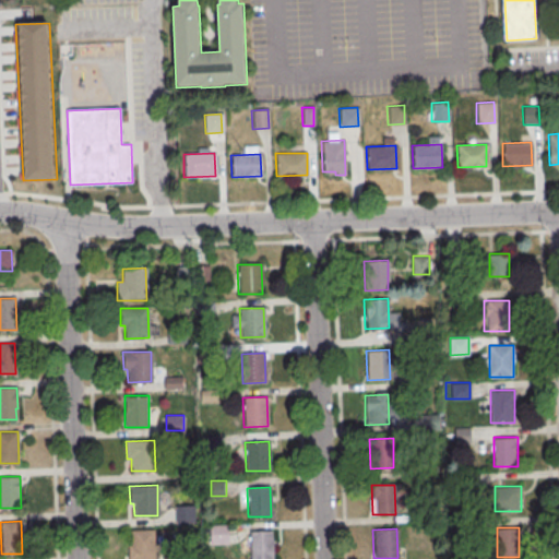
[(126,558),(154,558),(154,531),(130,531),(130,544),(126,544),(126,558)]
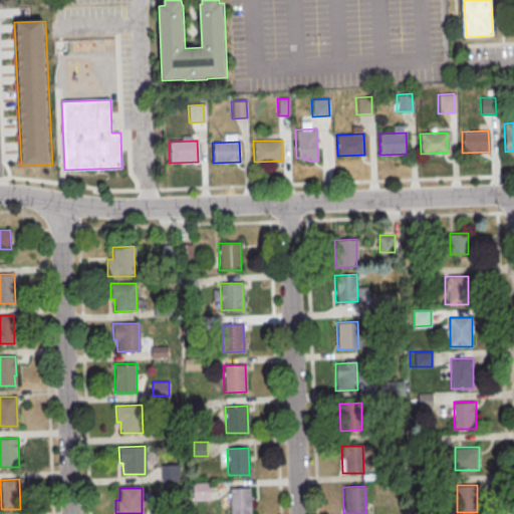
[(229,513),(229,489),(251,488),(251,513),(229,513)]
